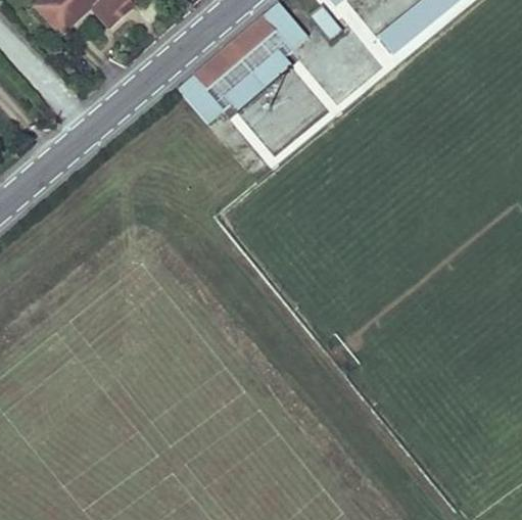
[(40,0),(35,5),(60,34),(90,7),(108,30),(123,17),(114,9),(126,0),(40,0)]
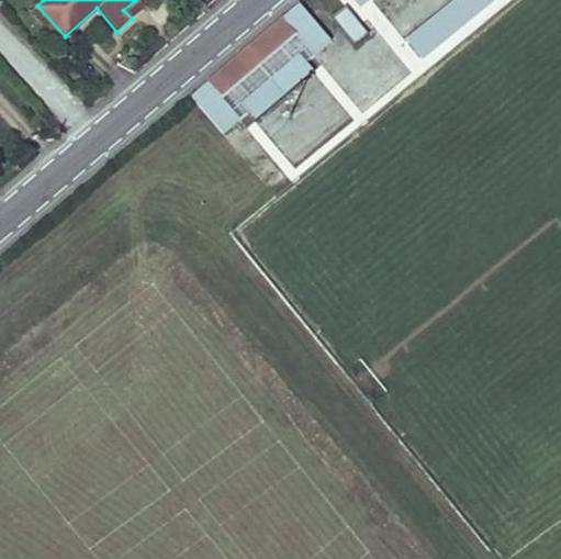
[(135,0),(123,10),(132,19),(142,8),(135,0)]
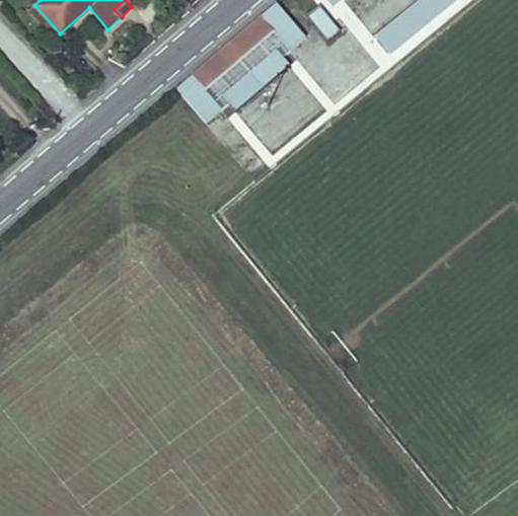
[(325,0),(345,23),(373,0),(325,0)]
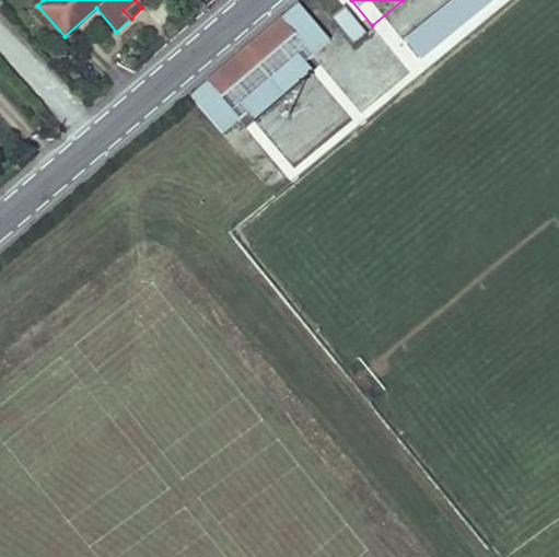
[(222,99),(295,34),(314,54),(330,39),(298,2),(277,21),(261,34),(226,64),(189,95),(222,134),(240,118),(222,99)]
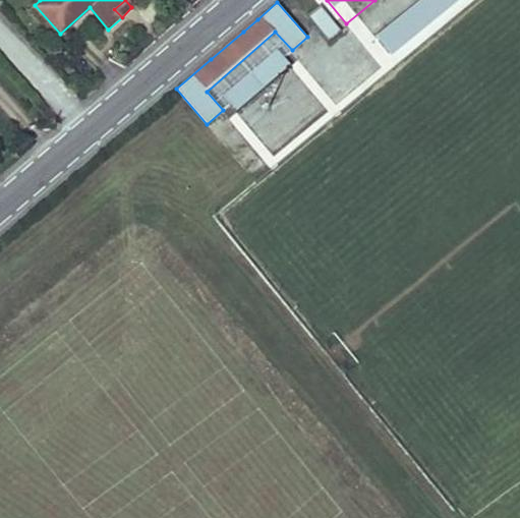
[(320,9),(310,16),(328,38),(337,31),(320,9)]
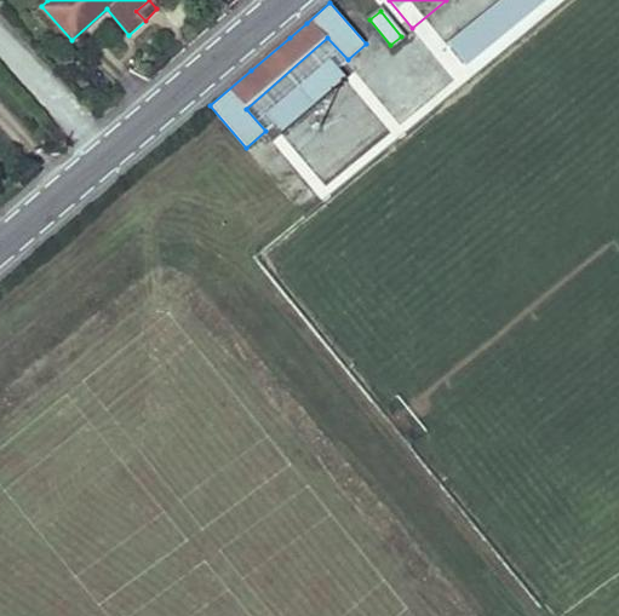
[(279,128),(342,73),(326,55),(262,110),(274,124),(279,128)]
